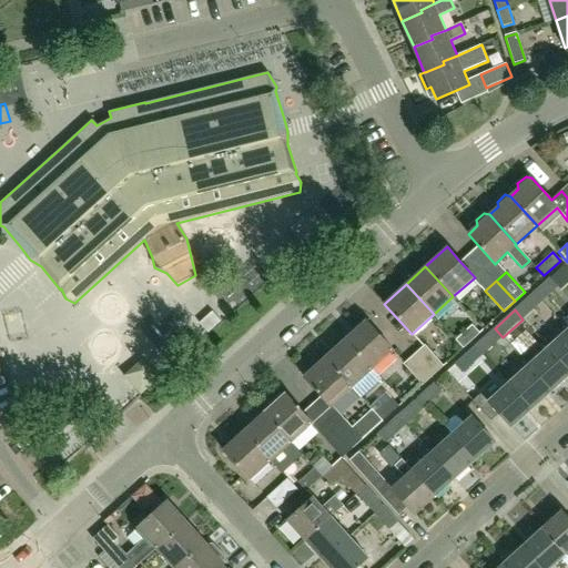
[(208,333),(221,322),(212,312),(199,323),(208,333)]
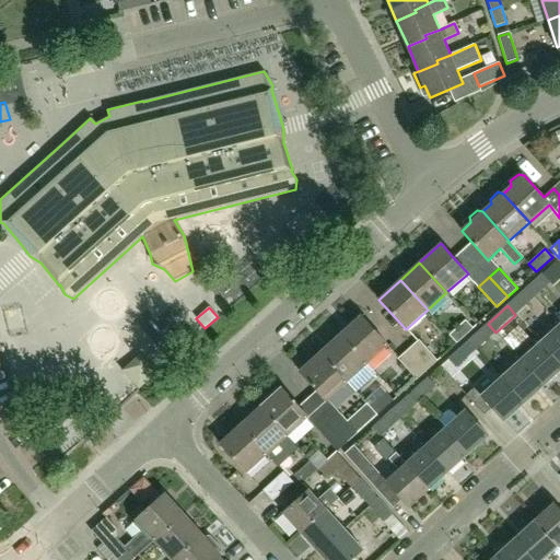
[(340,335),(368,364),(388,346),(361,316),(340,335)]
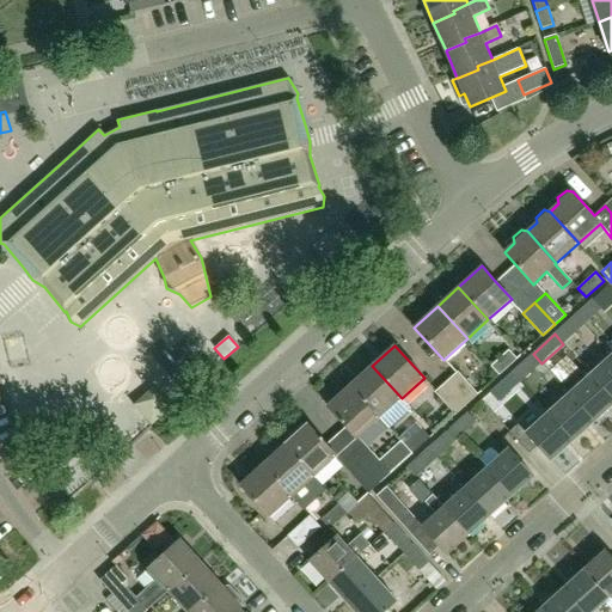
[(509,350),(491,366),(500,374),(516,360),(509,350)]
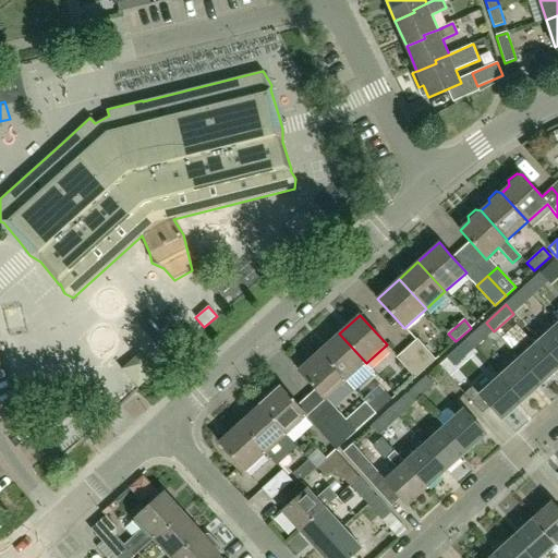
[(494,331),(486,323),(466,340),(474,349),(494,331)]
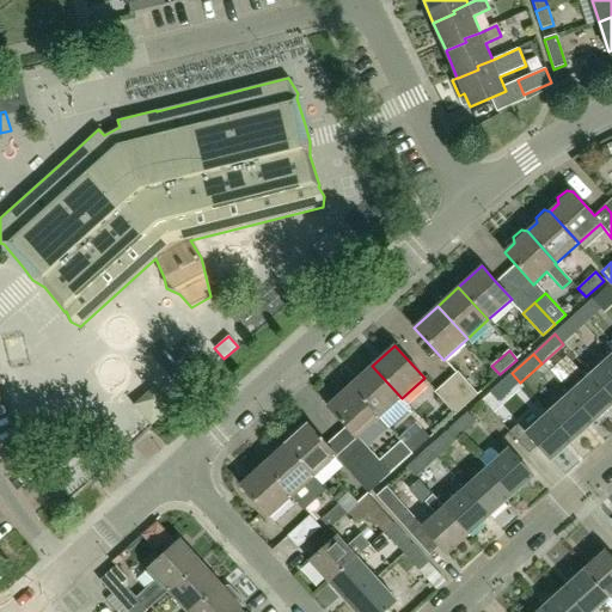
[(611,354),(591,374),(611,397),(611,354)]
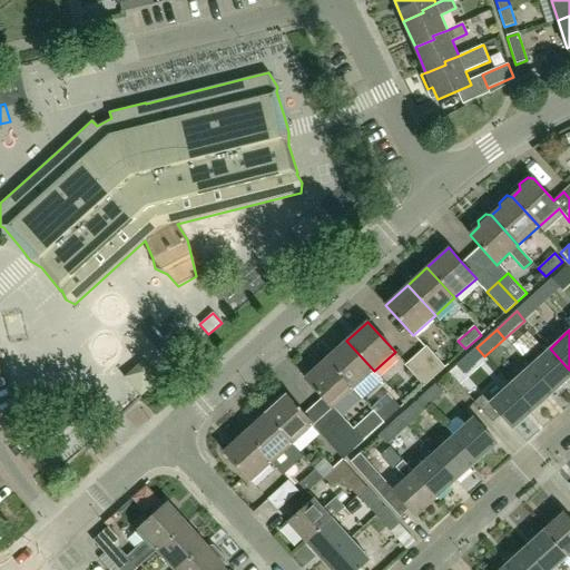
[(326,359),(353,390),(365,402),(385,383),(374,371),(346,341),(326,359)]
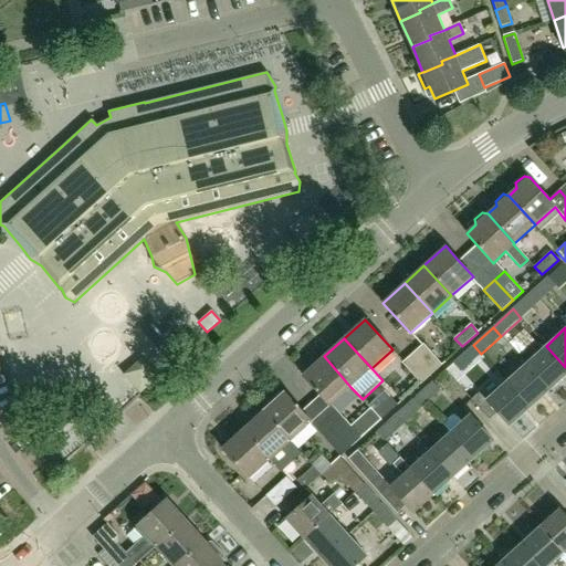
[(423,344),(413,353),(432,374),(442,365),(423,344)]
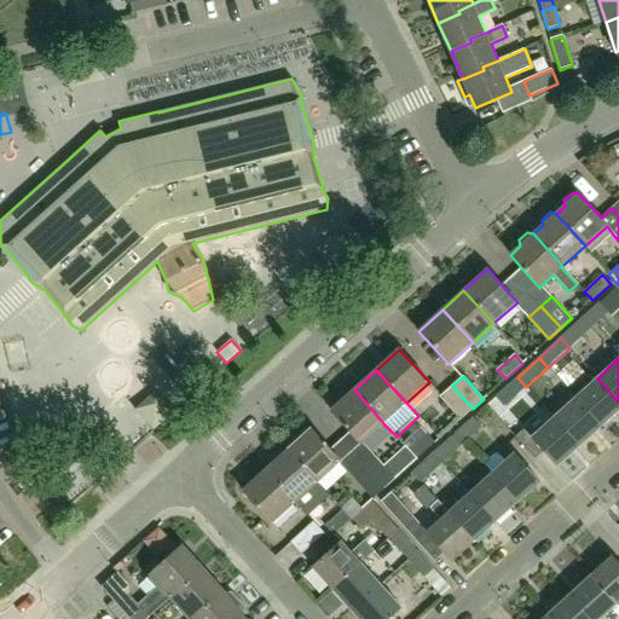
[(576,398),(601,426),(618,410),(618,401),(597,379),(576,398)]
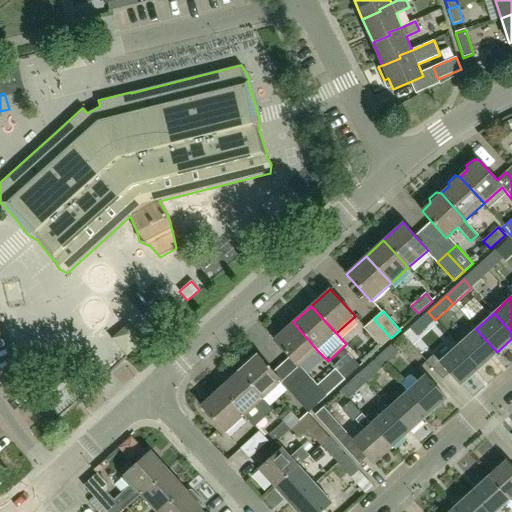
[(417,336),(432,323),(424,315),(410,328),(417,336)]
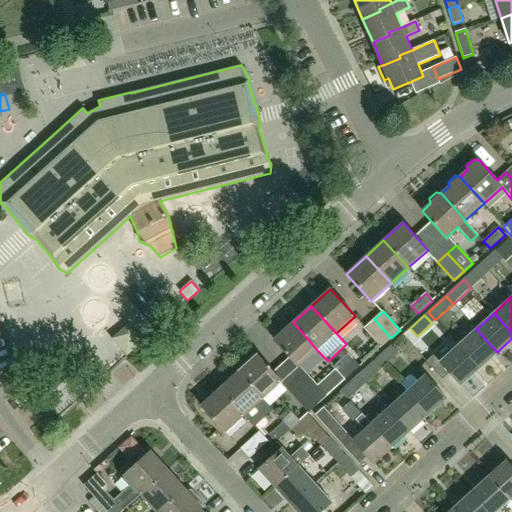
[(391,338),(374,319),(364,328),(381,347),(391,338)]
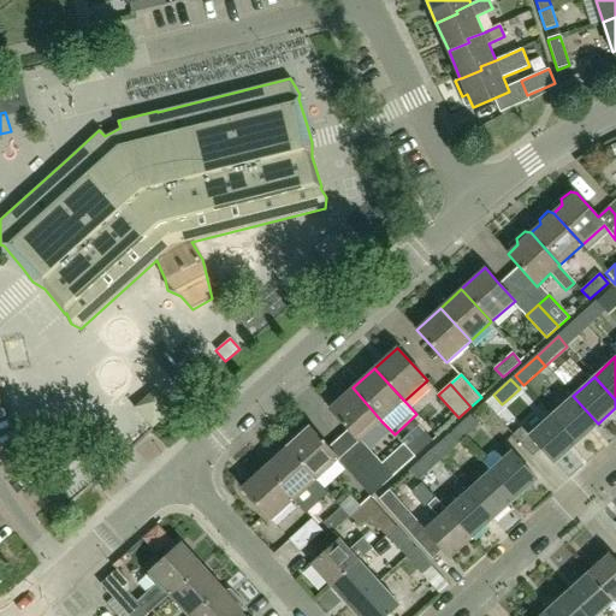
[(359,442),(381,421),(353,388),(330,409),(359,442)]
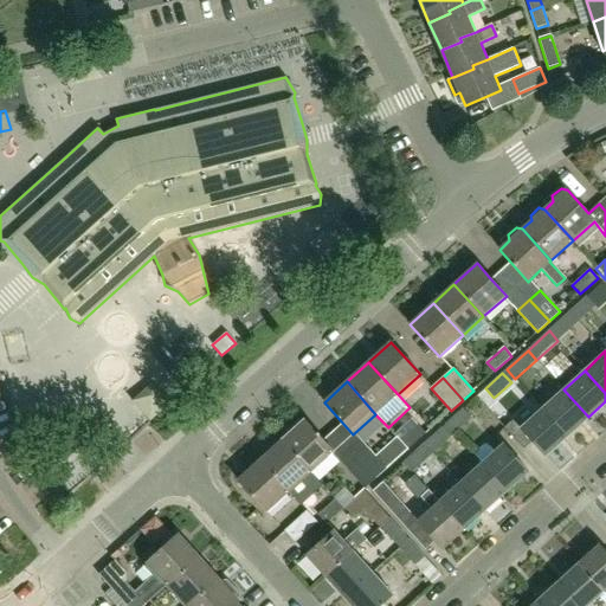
[(542,408),(568,437),(588,417),(563,389),(542,408)]
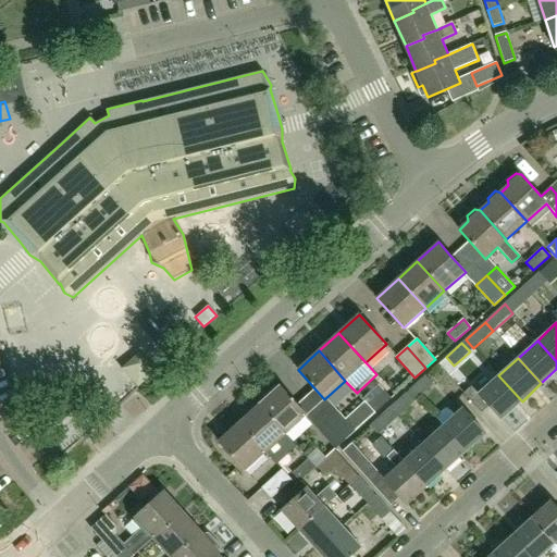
[(455,403),(463,394),(446,374),(437,383),(455,403)]
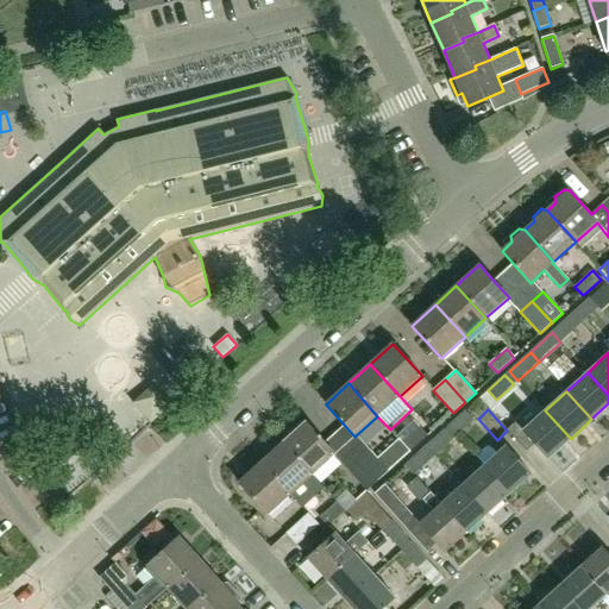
[(457,437),(475,420),(465,410),(447,427),(457,437)]
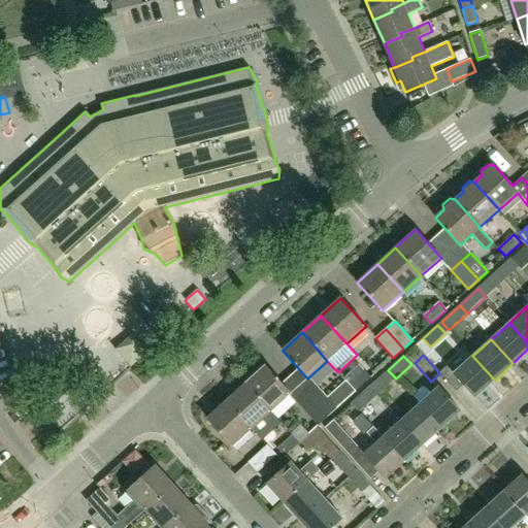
[(475,397),(495,381),(472,356),(454,373),(475,397)]
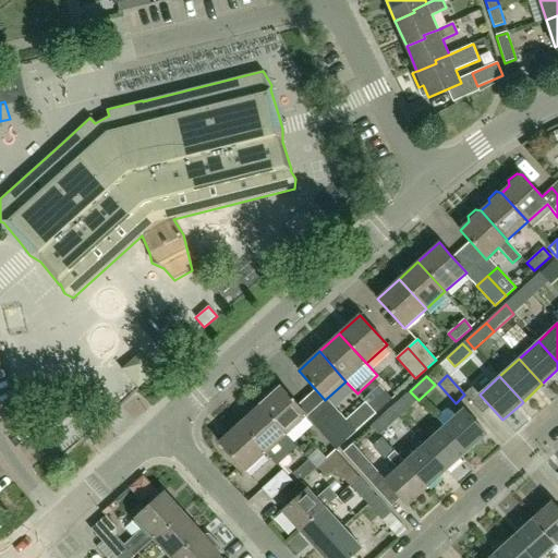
[(307,416),(298,407),(280,387),(259,405),(287,435),(307,416)]
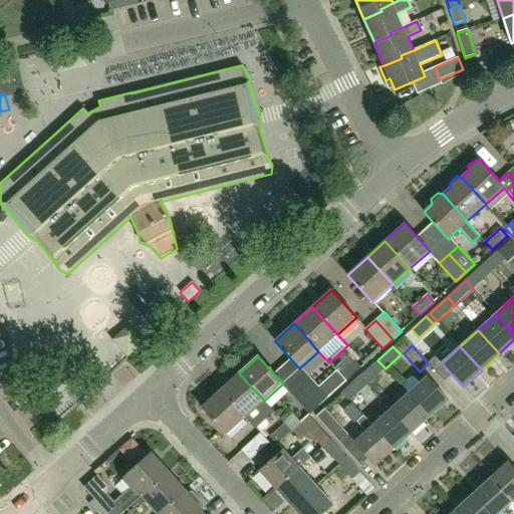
[(339,373),(346,380),(360,367),(354,360),(339,373)]
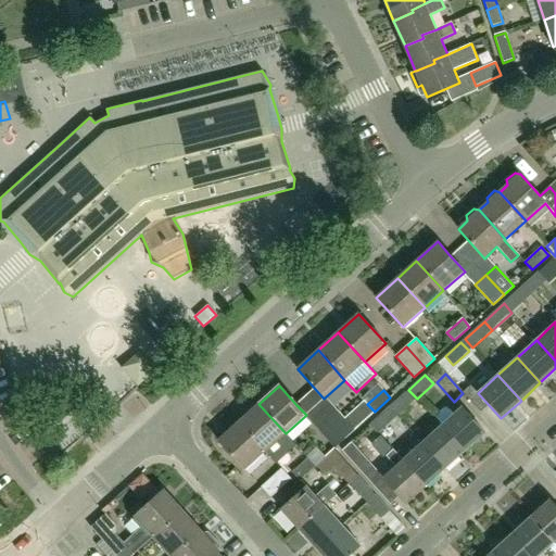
[(390,407),(397,416),(414,402),(405,393),(390,407)]
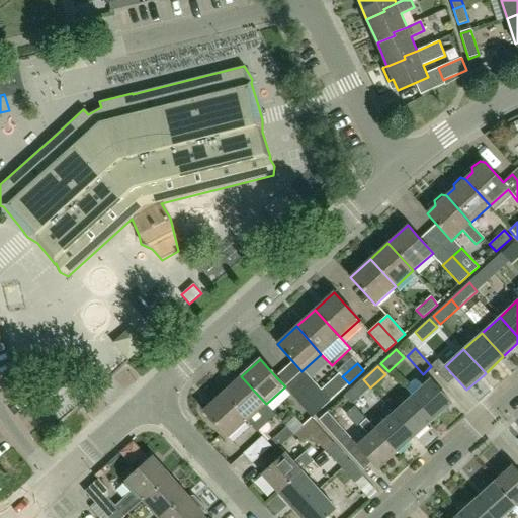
[(304,391),(321,409),(330,400),(349,383),(342,376),(338,372),(320,389),(314,381),(304,391)]
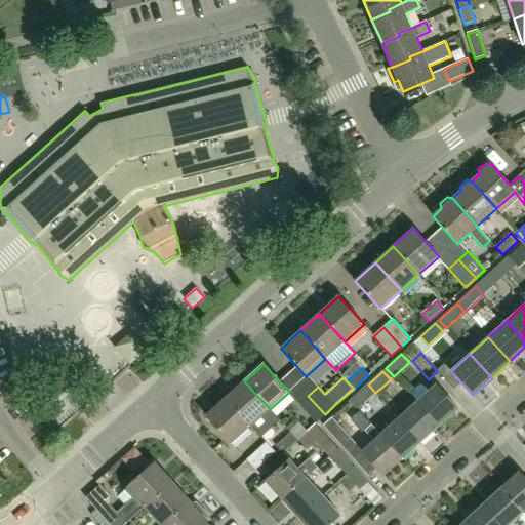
[(270,409),(244,381),(226,399),(251,427),(270,409)]
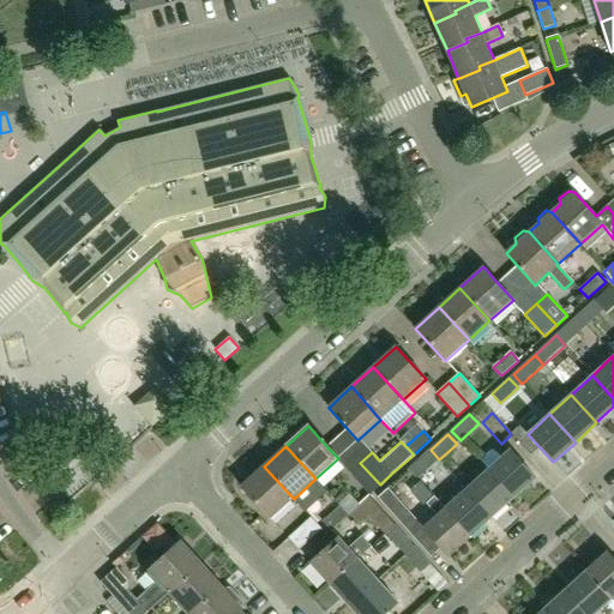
[(439,459),(431,450),(409,469),(417,479),(439,459)]
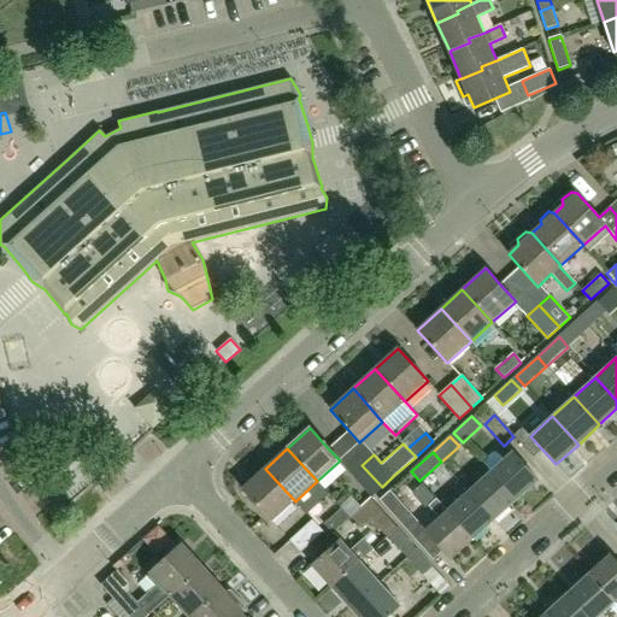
[(491,471),(516,500),(538,480),(512,452),(491,471)]
